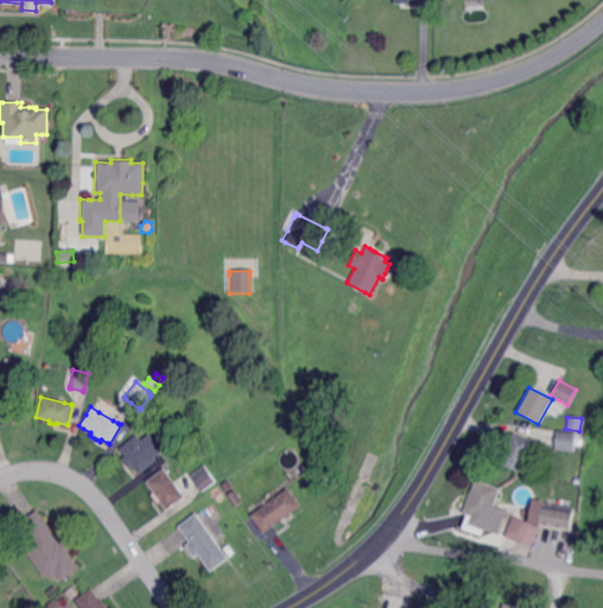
[(570,454),(551,453),(552,431),(571,432),(570,454)]
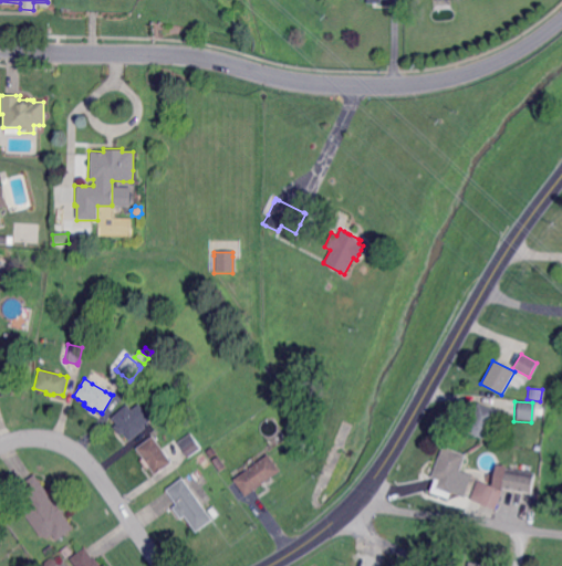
[(482,440),(464,431),(476,404),(495,411),(482,440)]
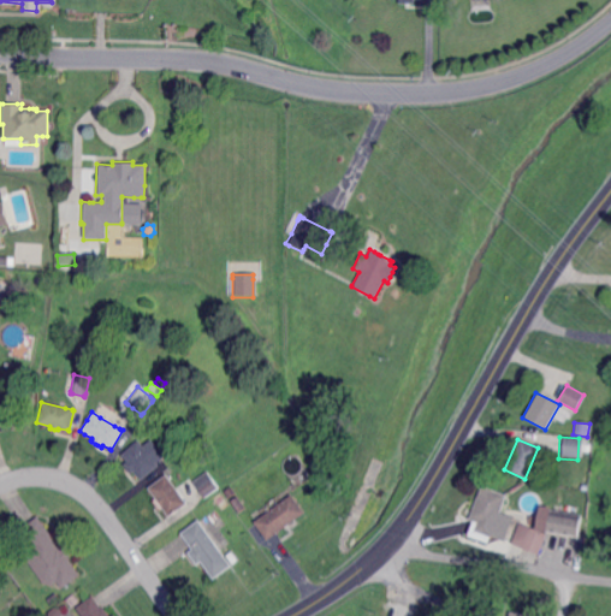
[(143,448),(152,440),(161,452),(162,455),(165,457),(161,461),(156,465),(159,467),(159,468),(142,481),(141,481),(138,479),(134,473),(130,475),(129,473),(128,472),(125,469),(123,466),(126,463),(122,457),(120,456),(132,445),(138,440),(141,444),(143,448)]
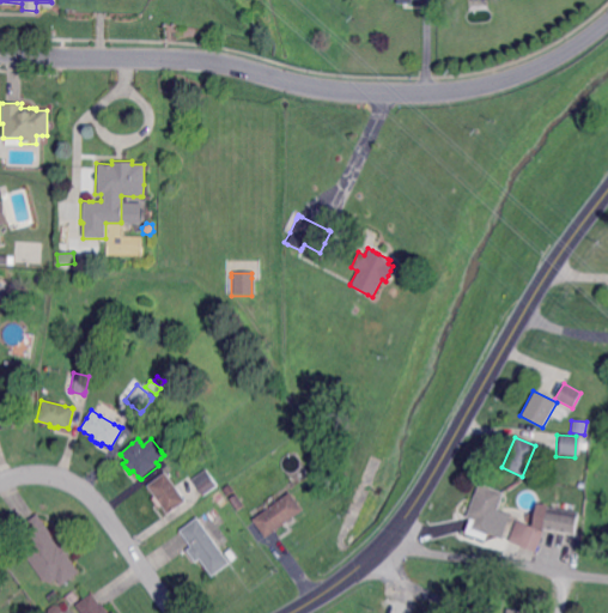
[(201,497),(199,493),(194,487),(193,485),(189,481),(204,471),(216,486),(201,497)]
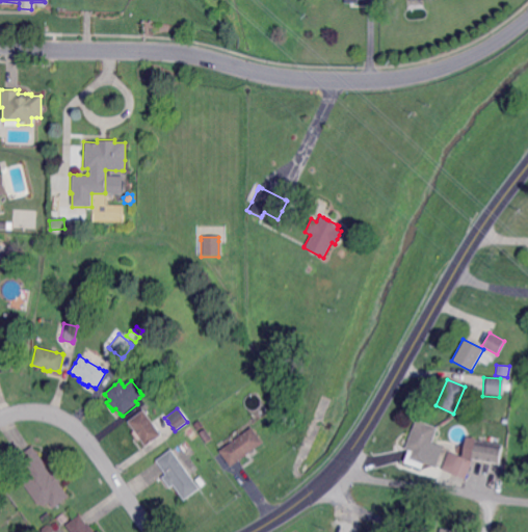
[(152,443),(143,449),(142,447),(142,446),(138,441),(134,443),(132,440),(131,439),(130,437),(128,434),(132,431),(131,429),(126,423),(141,411),(156,431),(158,435),(160,436),(152,443)]
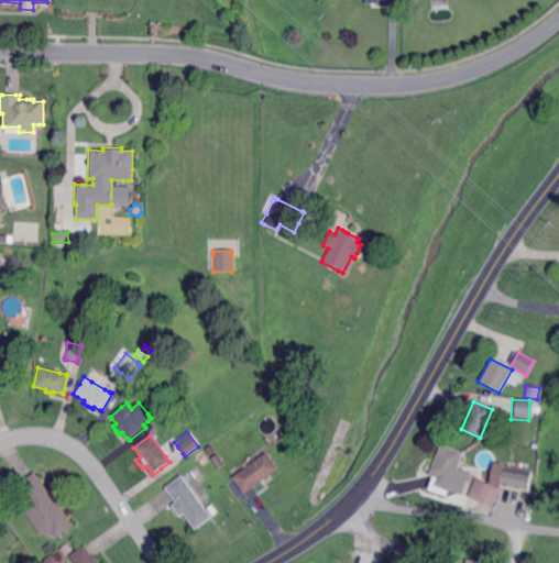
[(207,453),(203,448),(208,444),(212,450),(207,453)]
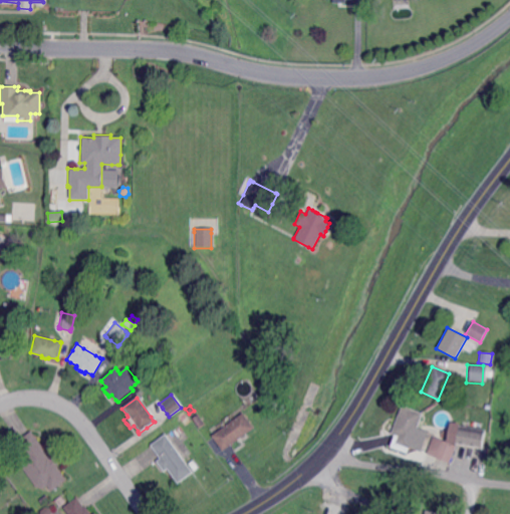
[(408,449),(407,449),(405,454),(389,447),(393,436),(390,434),(401,406),(422,414),(408,449)]
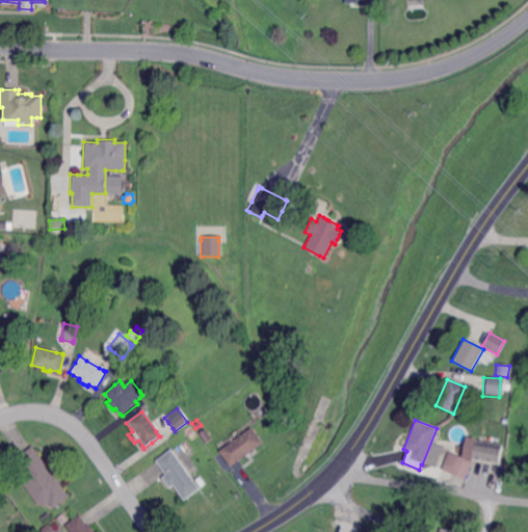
[(189,441),(182,431),(188,427),(194,436),(189,441)]
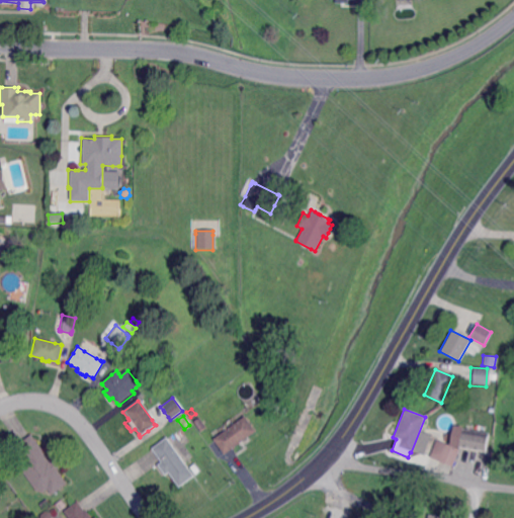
[(223,455),(219,450),(211,439),(233,424),(243,416),(255,432),(246,438),(237,444),(231,449),(223,455)]
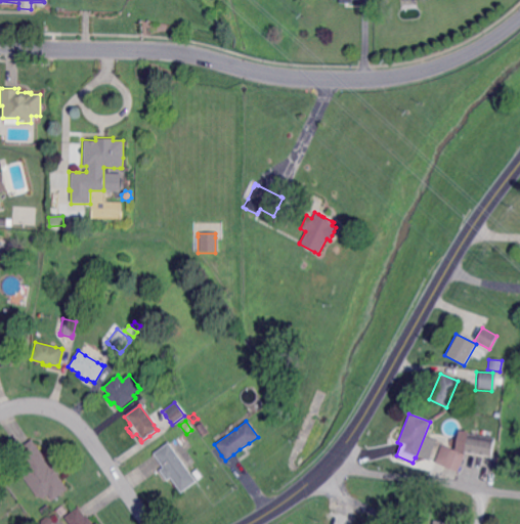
[(490,455),(463,450),(467,432),(493,437),(490,455)]
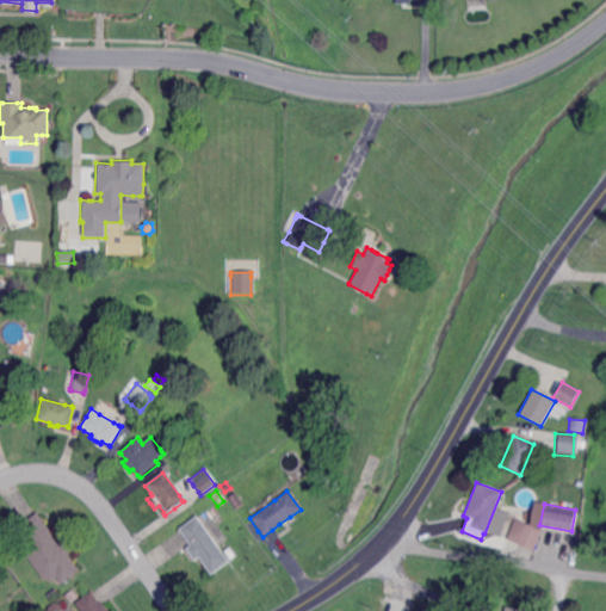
[(55,545),(59,543),(60,544),(62,543),(63,544),(65,545),(68,553),(65,555),(76,571),(57,584),(54,578),(49,581),(39,580),(18,548),(29,542),(18,525),(19,524),(32,516),(36,513),(48,530),(45,531),(55,545)]
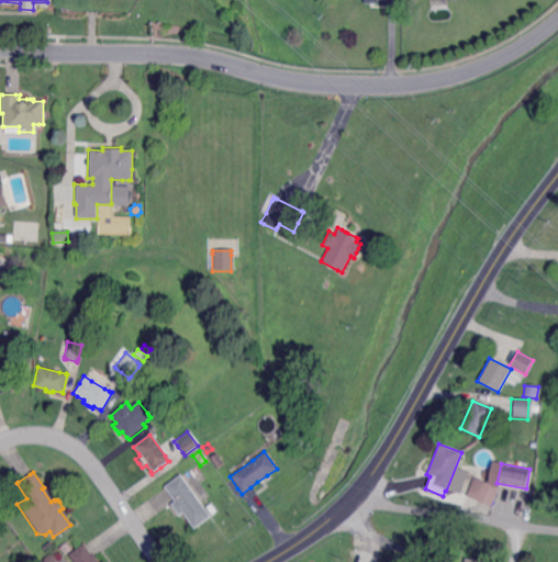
[(209,516),(210,517),(209,518),(193,529),(181,513),(178,515),(170,505),(173,504),(174,502),(173,501),(164,487),(163,487),(179,475),(180,475),(209,516)]
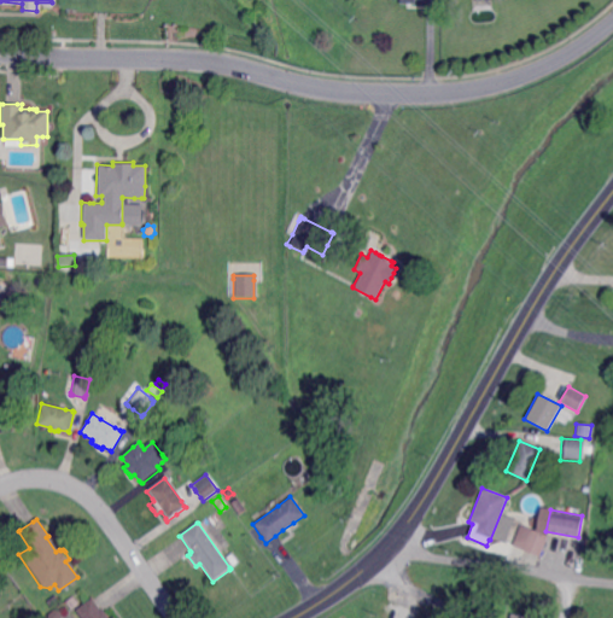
[(537,557),(511,546),(519,525),(546,536),(537,557)]
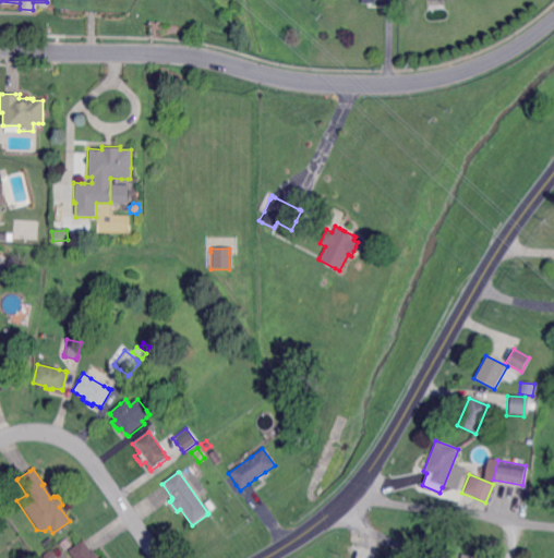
[(45,548),(41,544),(47,540),(51,544),(45,548)]
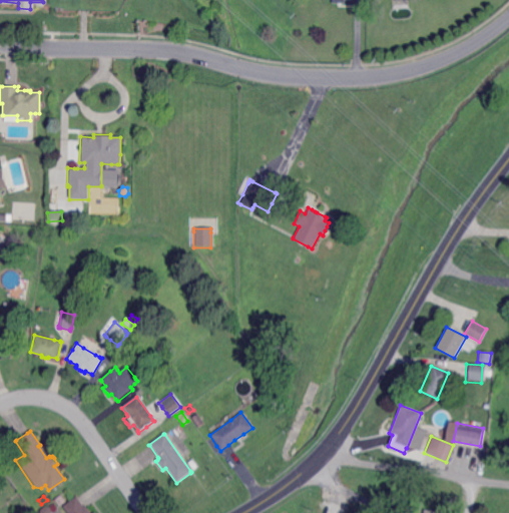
[(59,507),(54,501),(60,496),(65,503),(59,507)]
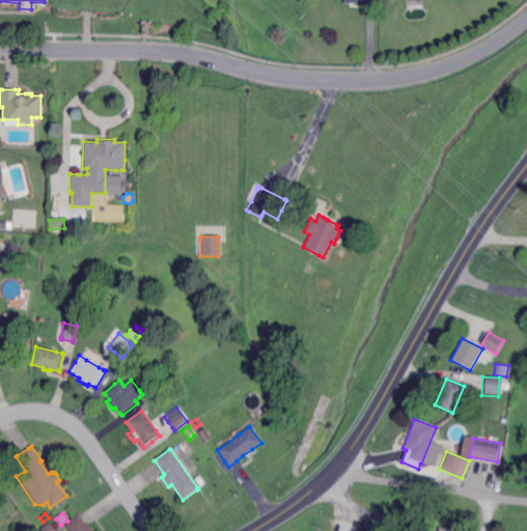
[(85,525),(86,524),(86,525),(91,530),(93,530),(95,530),(96,530),(66,530),(62,525),(77,513),(78,514),(85,525)]
